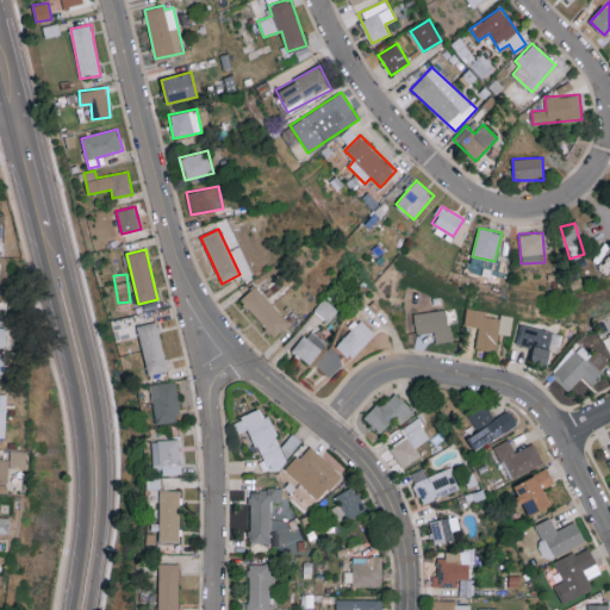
[(241,298),(273,338),(288,325),(256,285),(241,298)]
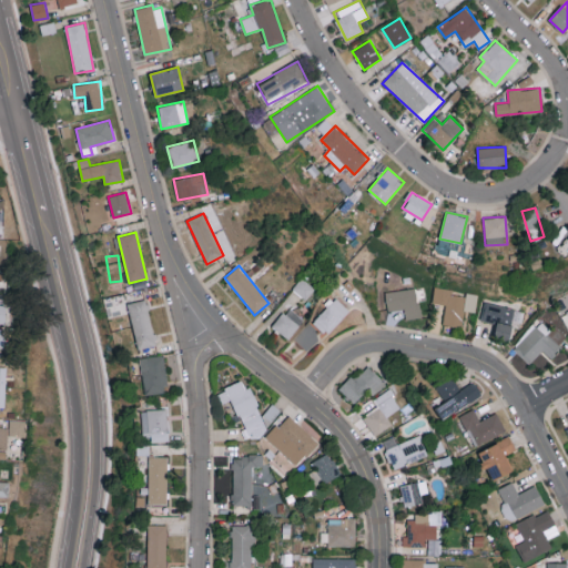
[(478,294),(465,293),(464,296),(453,295),(453,288),(435,286),(433,303),(445,305),(443,324),(462,326),(464,311),(475,312),(478,294)]
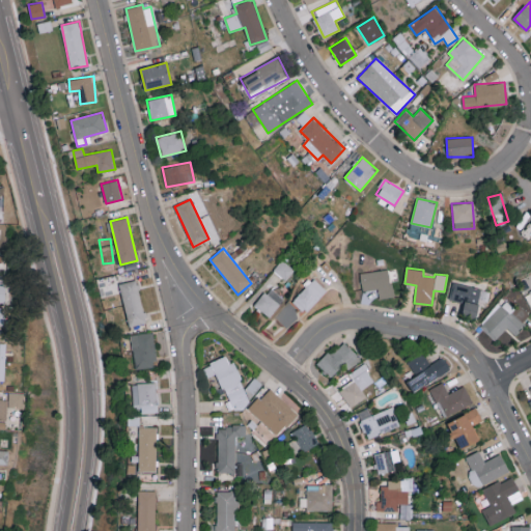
[(360,272),(362,290),(378,288),(379,299),(392,297),(389,270),(360,272)]
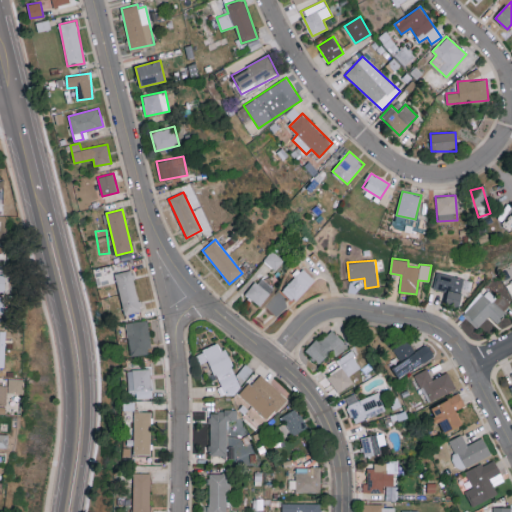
[(282,290),(295,302),(315,280),(302,268),(282,290)]
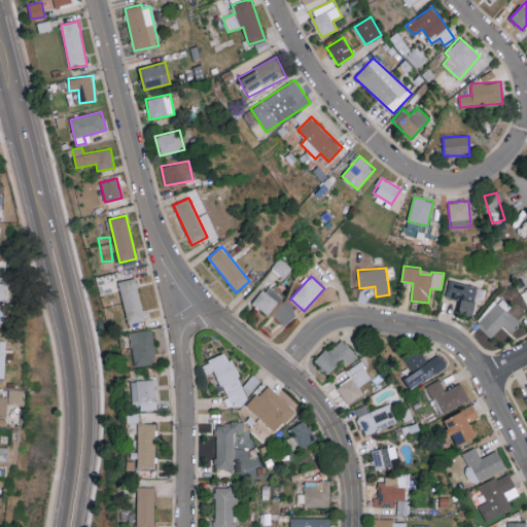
[(120,281),(126,323),(143,321),(138,279),(120,281)]
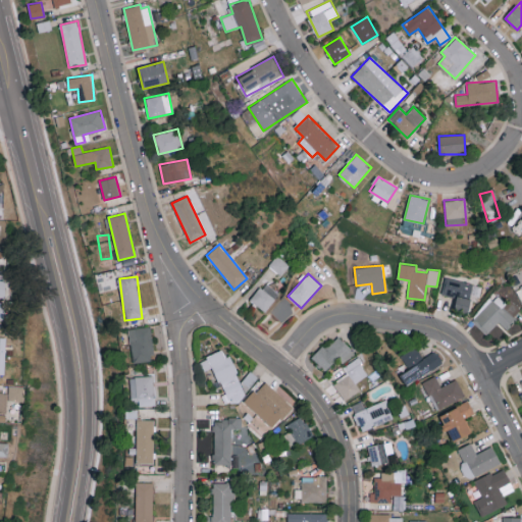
[(441,294),(457,298),(454,310),(467,314),(472,295),(479,297),(482,285),(446,277),(441,294)]
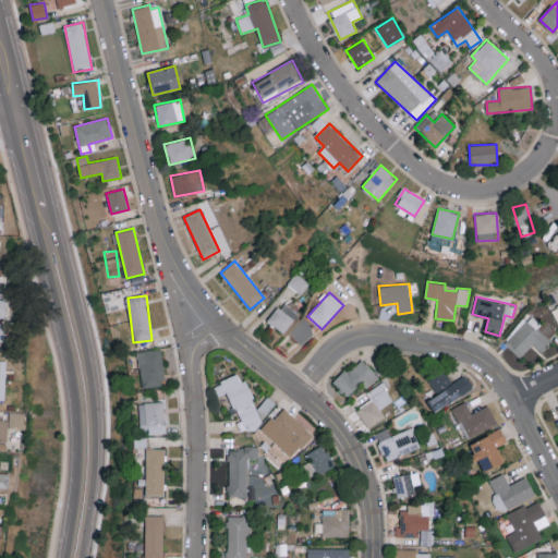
[(282,332),(299,314),(283,301),(267,320),(282,332)]
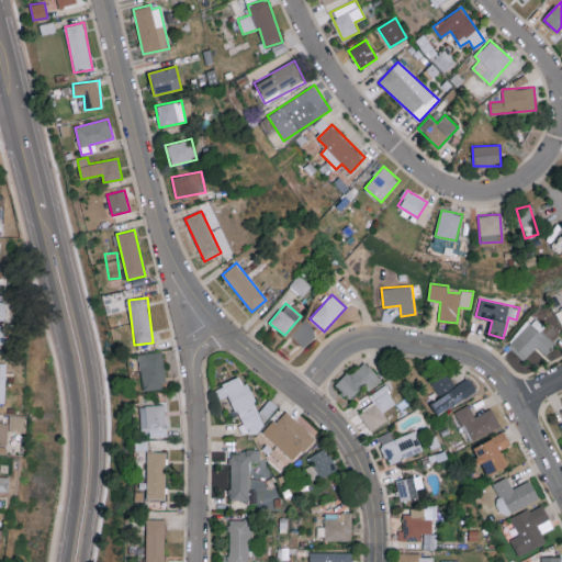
[(508,345),(524,360),(537,346),(544,353),(561,335),(549,323),(546,326),(535,316),(508,345)]
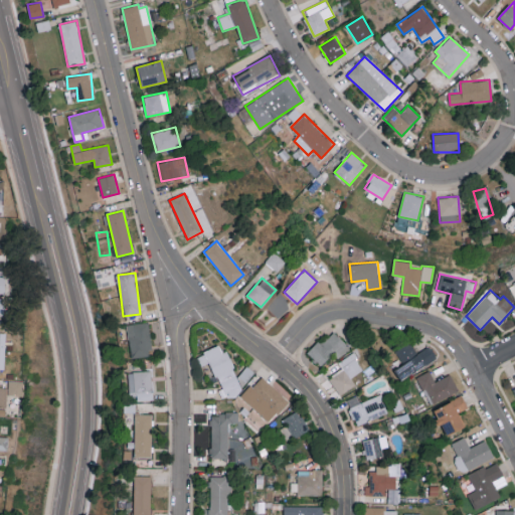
[(279,318),(291,305),(279,294),(266,306),(279,318)]
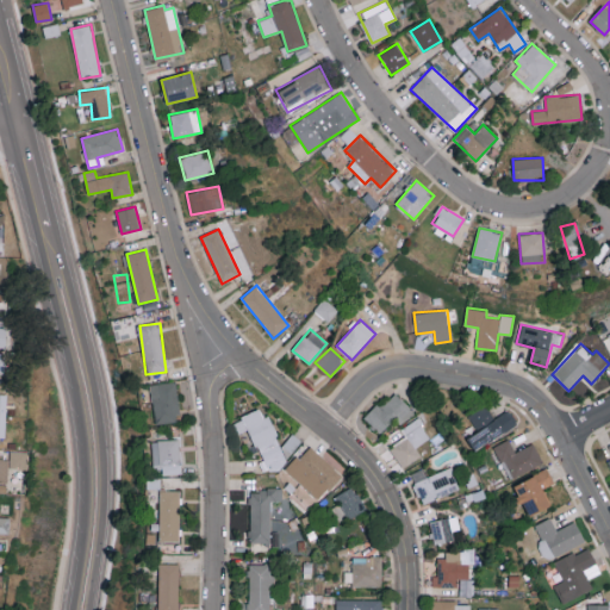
[(150,384),(154,423),(180,421),(176,381),(150,384)]
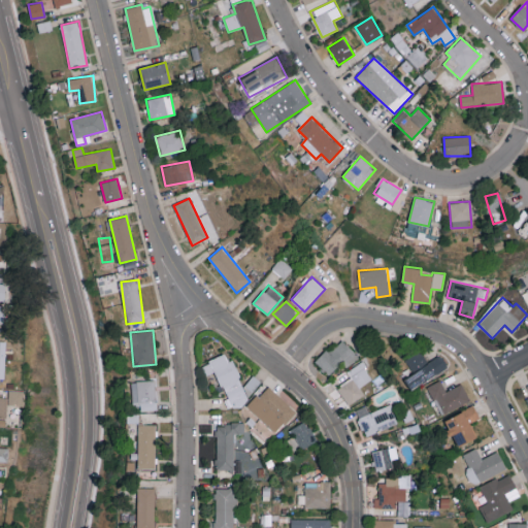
[(316,361),(328,374),(341,362),(345,368),(359,356),(341,337),(316,361)]
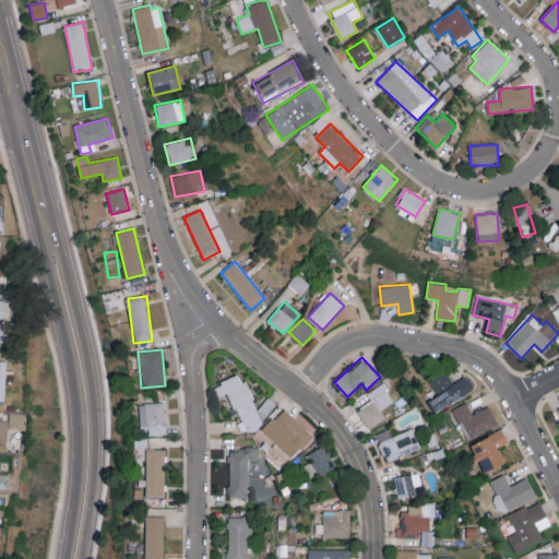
[(474,388),(466,375),(453,383),(444,371),(430,381),(439,394),(428,401),(437,413),(474,388)]
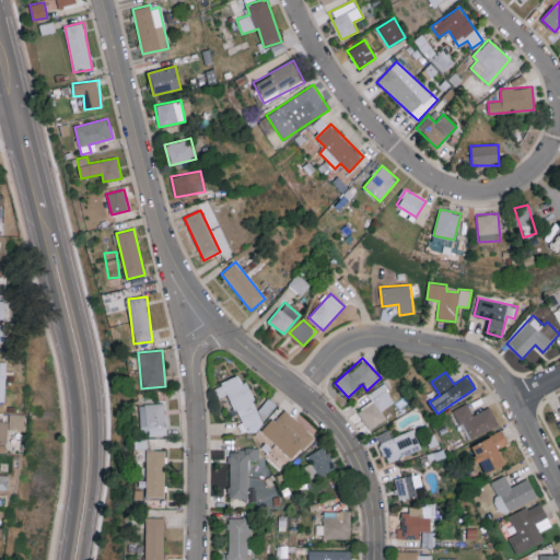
[(264,426),(243,373),(213,385),(218,397),(228,393),(244,433),(264,426)]
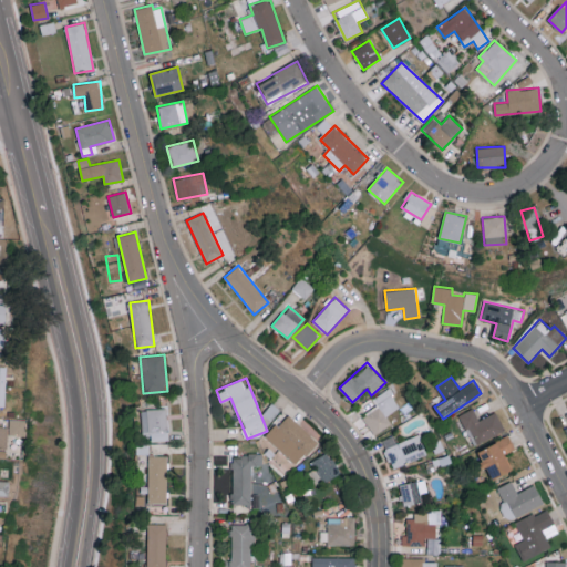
[(374,435),(392,424),(385,415),(401,404),(389,387),(372,398),(377,405),(361,415),(374,435)]
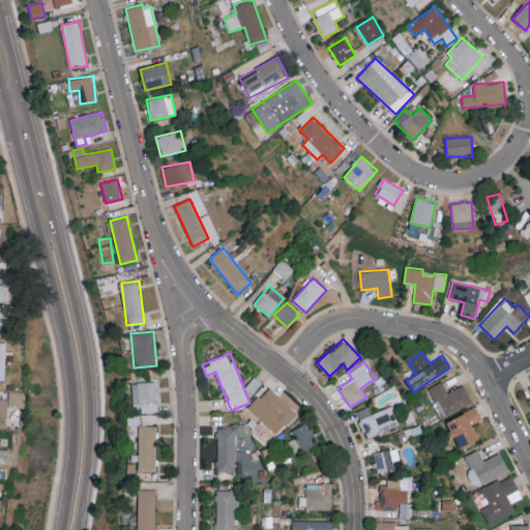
[(131,382),(133,404),(141,404),(141,412),(156,411),(156,382),(131,382)]
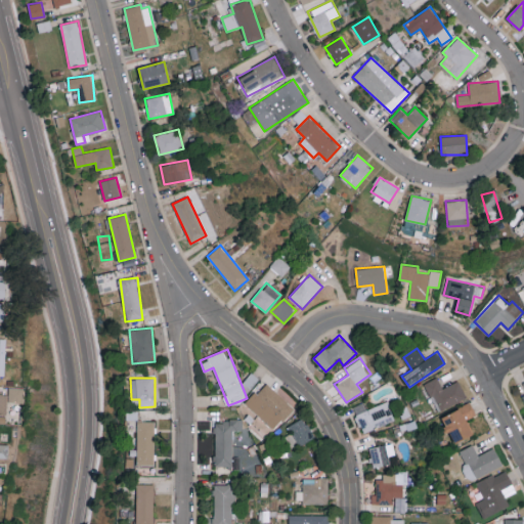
[(467,399),(459,381),(442,387),(438,378),(425,383),(437,411),(467,399)]
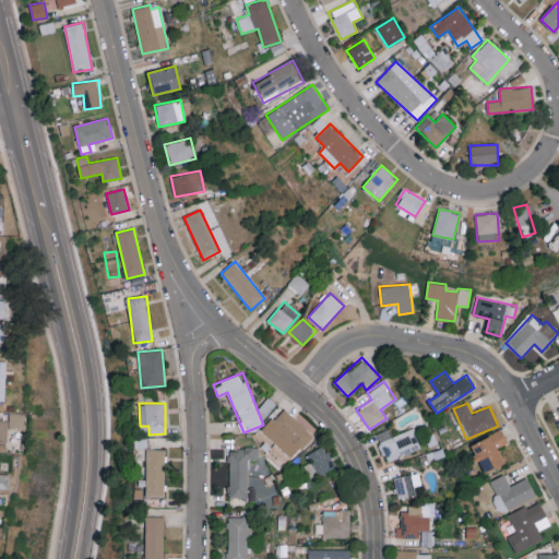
[(262,429),(292,458),(312,435),(283,407),(262,429)]
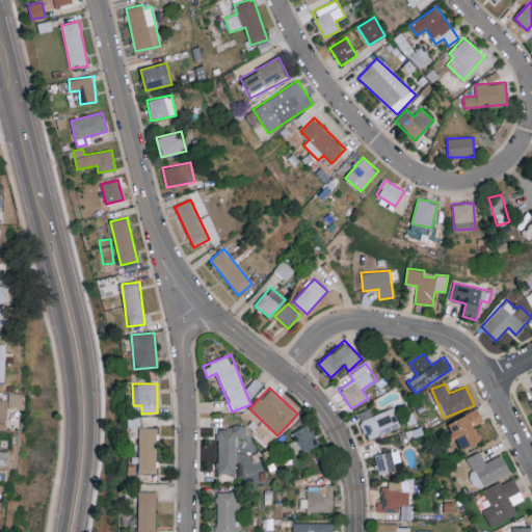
[(7,407),(24,408),(24,394),(8,393),(7,407)]
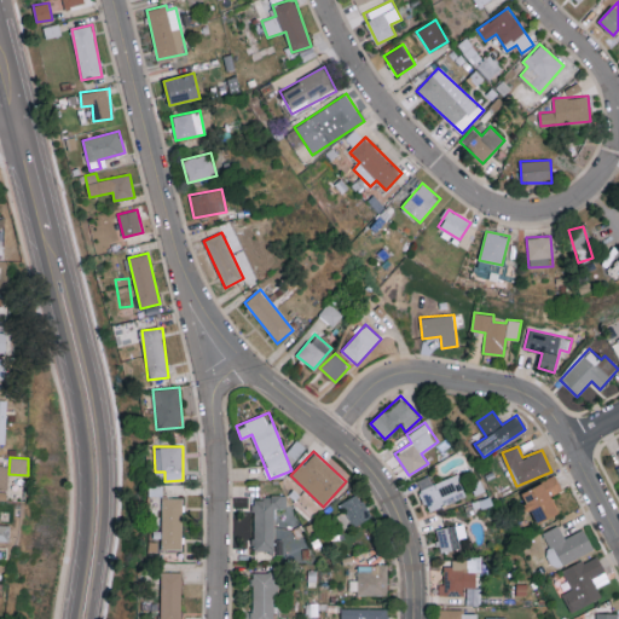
[(416,480),(427,510),(466,496),(458,474),(433,482),(431,474),(416,480)]
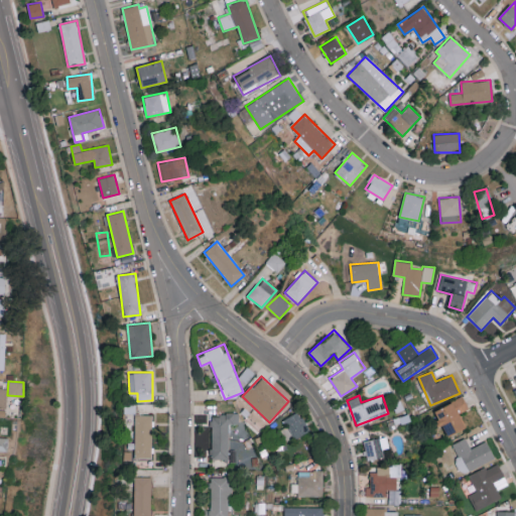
[(440,425),(442,424),(447,434),(466,426),(459,412),(469,408),(463,396),(433,409),(440,425)]
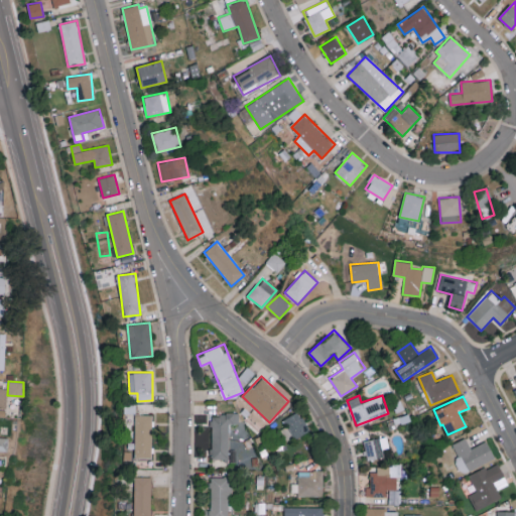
[(308,430),(297,411),(279,421),(289,440),(308,430)]
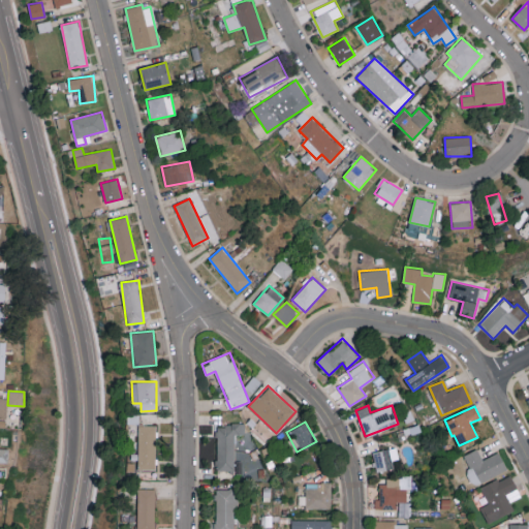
[(215,470),(234,470),(235,448),(249,449),(250,425),(217,423),(215,470)]
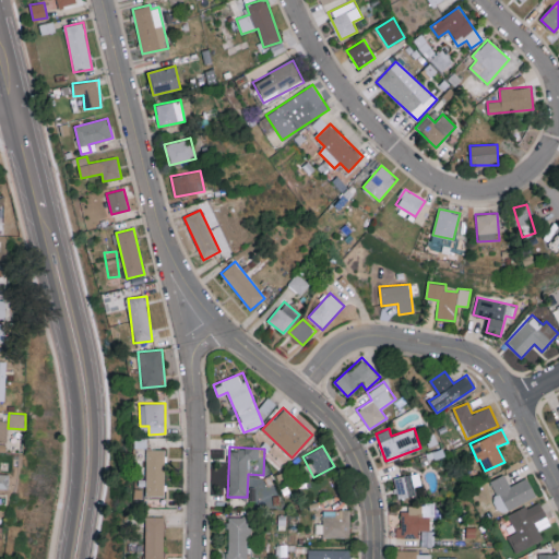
[(145,496),(164,496),(165,449),(146,449),(145,496)]
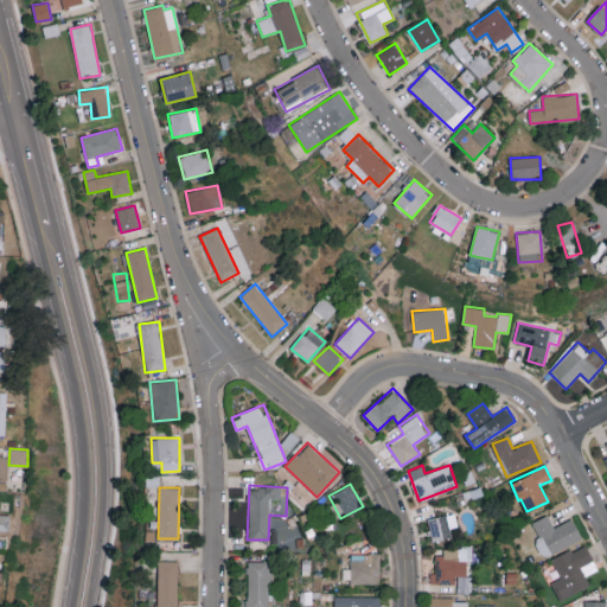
[(433,541),(452,537),(451,528),(458,526),(455,512),(428,517),(433,541)]
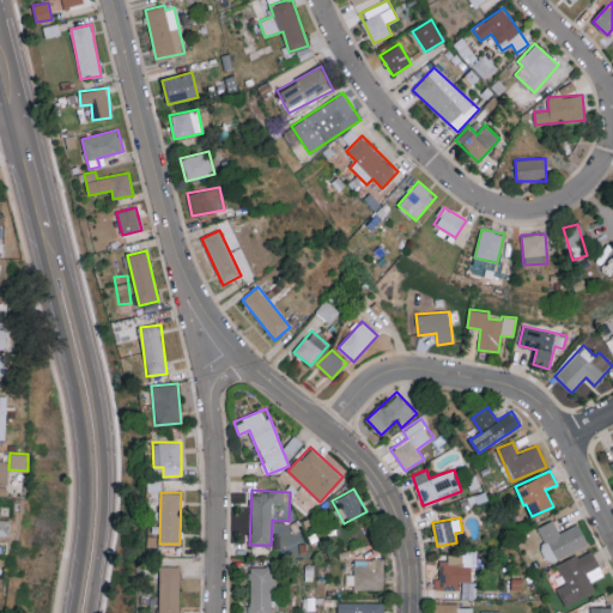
[(0,534),(10,535),(10,519),(0,519),(0,534)]
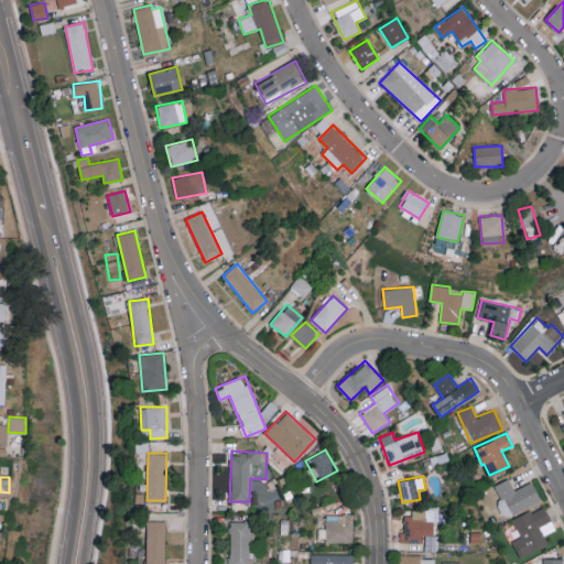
[(532,481),(513,489),(509,478),(492,485),(506,517),(541,500),(532,481)]
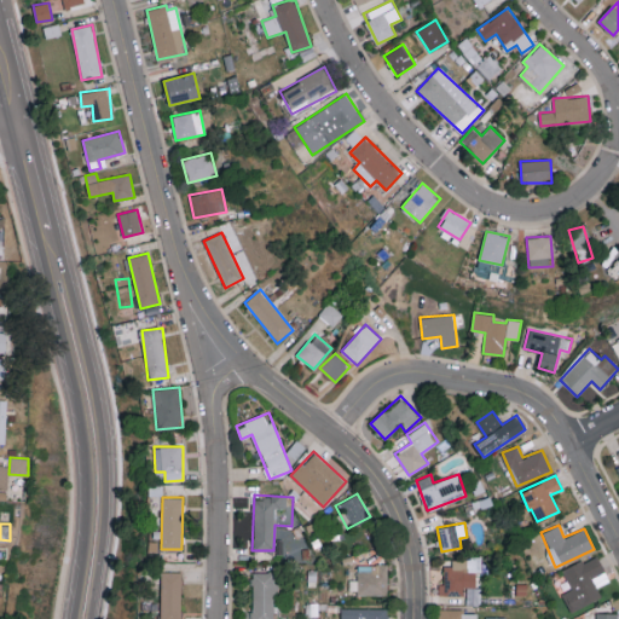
[(608,582),(599,555),(563,568),(571,589),(562,593),(568,609),(601,597),(596,585),(608,582)]
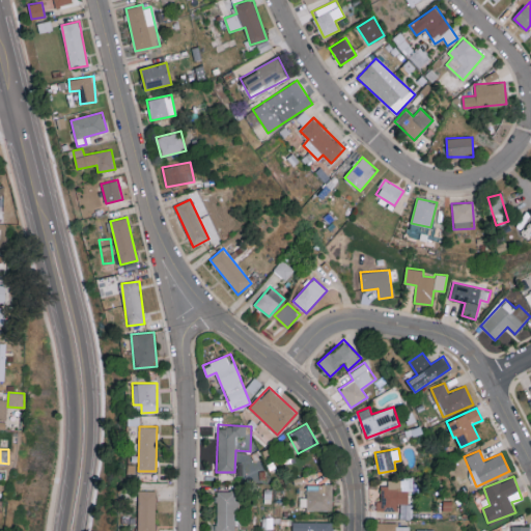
[(376,510),(399,510),(399,519),(410,519),(410,491),(413,491),(413,480),(381,480),(381,501),(376,501),(376,510)]
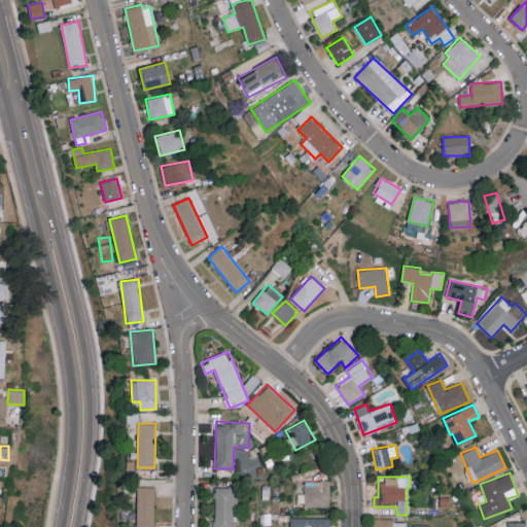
[(330,481),(305,480),(305,505),(329,506),(330,481)]
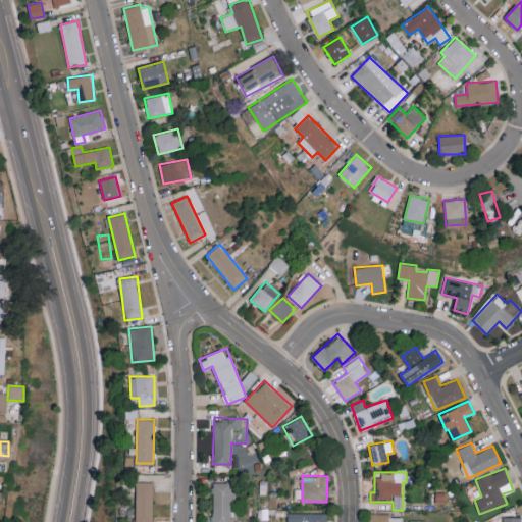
[(136,481),(135,521),(152,521),(153,482),(136,481)]
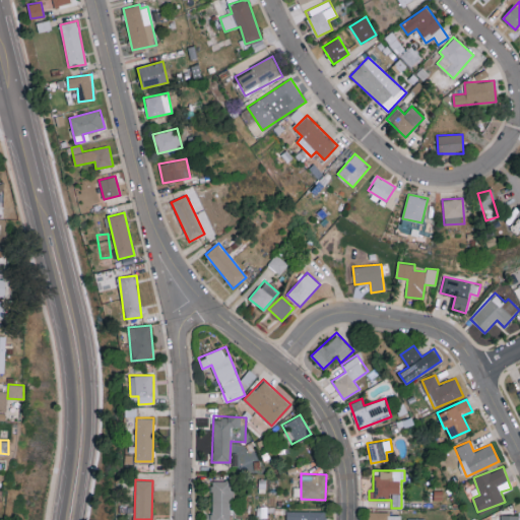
[(231,519),(232,480),(212,479),(211,519),(231,519)]
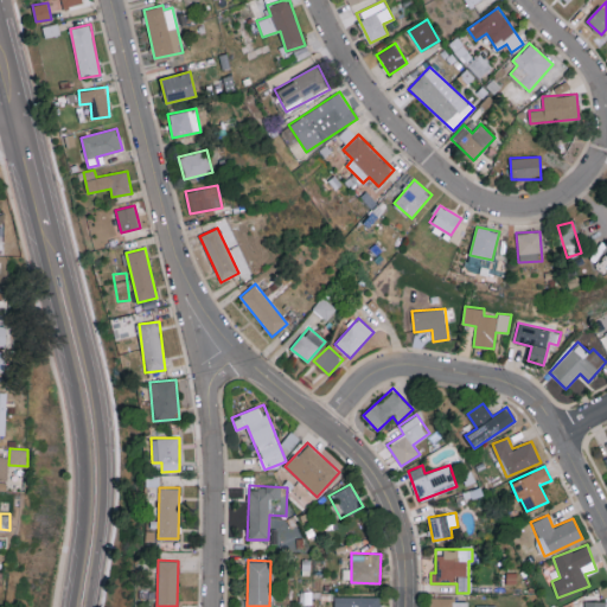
[(466,606),(454,606),(454,596),(432,598),(432,606),(466,606)]
